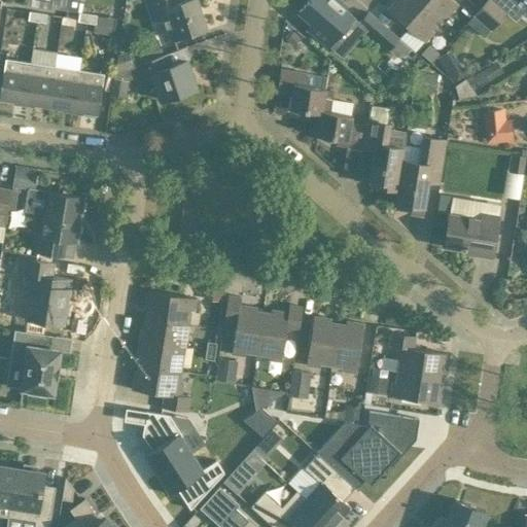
[(68,0),(67,9),(78,11),(80,0),(79,0),(68,0)]
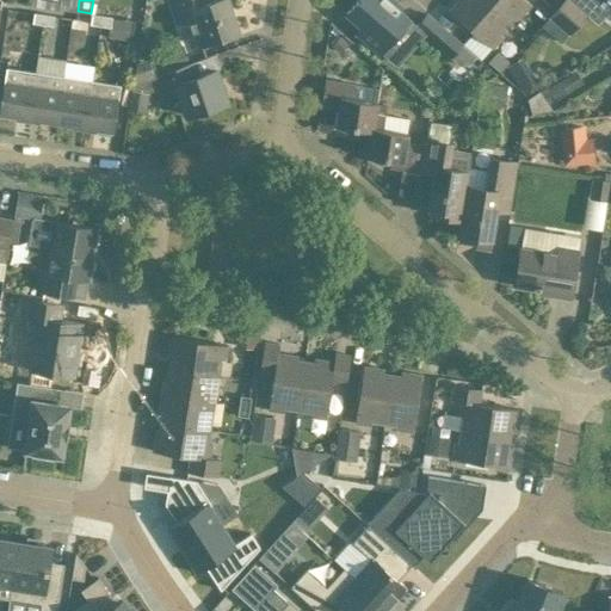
[(204,0),(170,0),(178,23),(189,19),(198,45),(239,31),(227,0),(211,0),(207,2),(204,0)]
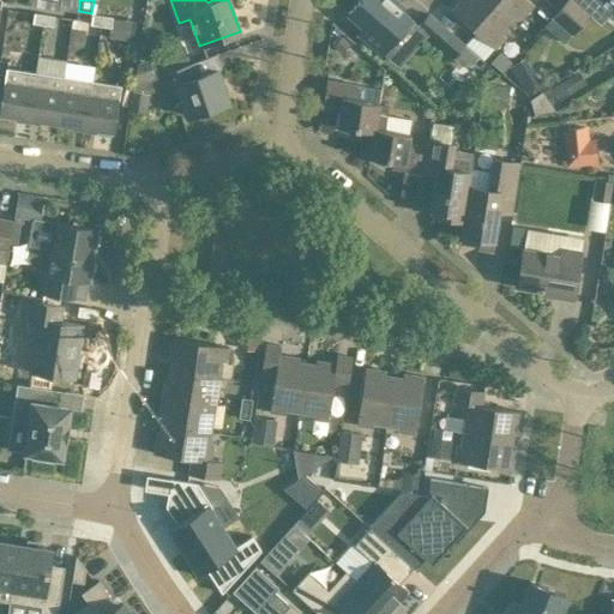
[(396,0),(359,0),(348,13),(363,26),(356,36),(356,37),(360,34),(383,53),(411,19),(401,10),(403,6),(396,0)]
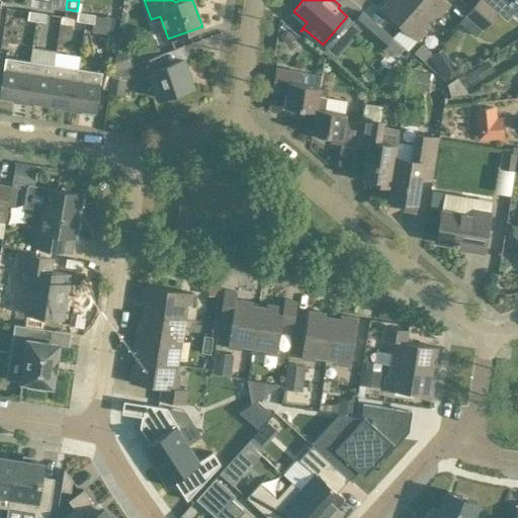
[(387,0),(380,9),(396,22),(418,40),(426,31),(423,28),(431,19),(408,0),(387,0)]
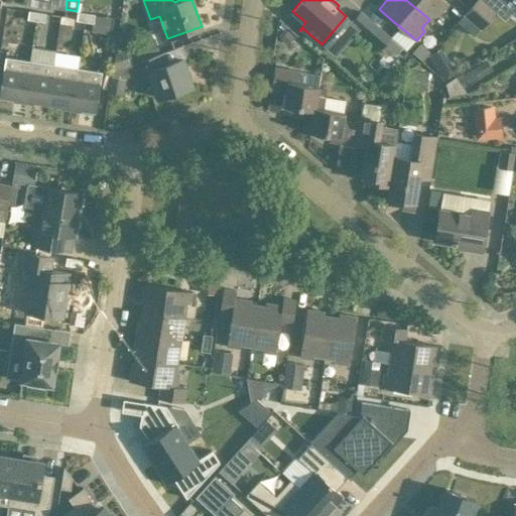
[(406,0),(429,19),(437,11),(440,13),(448,3),(444,0),(406,0)]
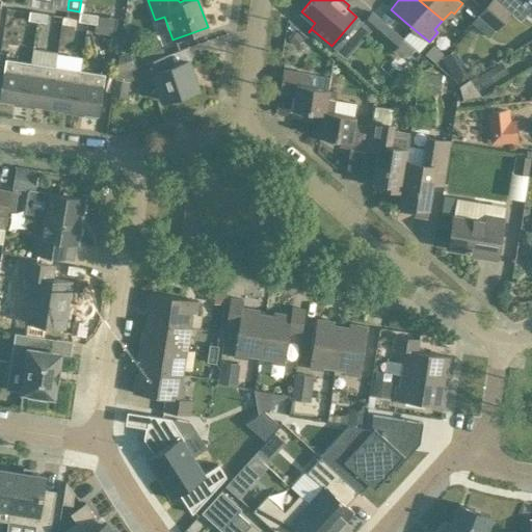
[(482,8),(473,0),(470,0),(466,6),(476,16),(477,15),(482,8)]
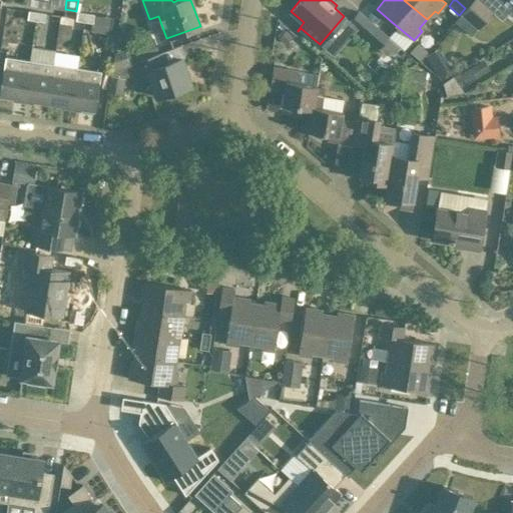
[(478,29),(493,13),(495,11),(482,0),(472,0),(465,8),(460,14),(478,29)]
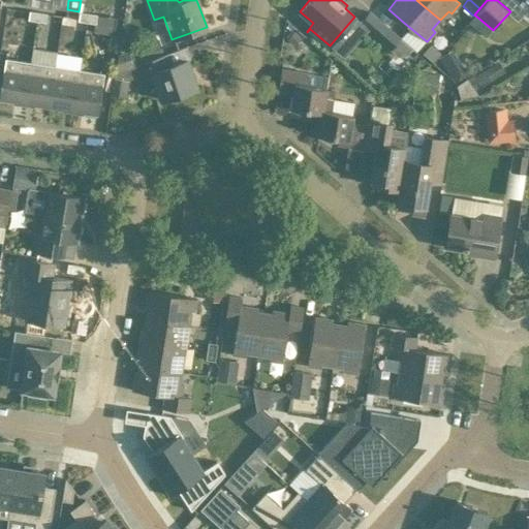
[(37,22),(38,12),(29,11),(28,21),(37,22)]
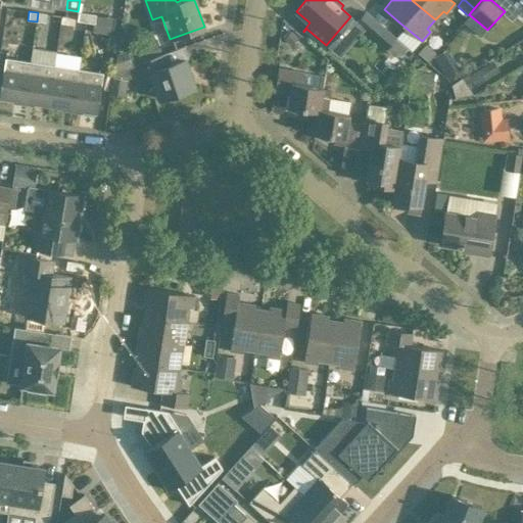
[(357,22),(379,43),(386,49),(385,50),(410,72),(425,63),(366,11),(357,22)]
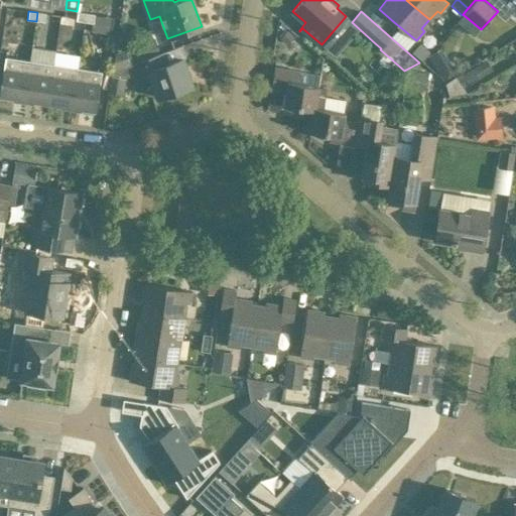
[(36,21),(44,23),(45,14),(37,12),(36,21)]
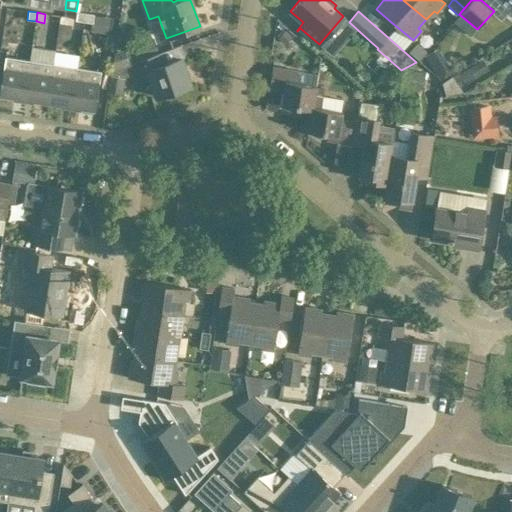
[(85,14),(77,12),(75,21),(84,22),(85,14)]
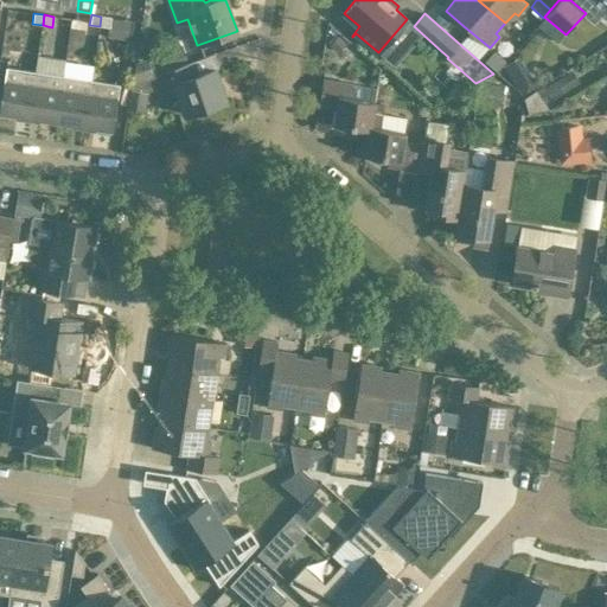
[(112,18),(101,17),(100,26),(109,29),(112,18)]
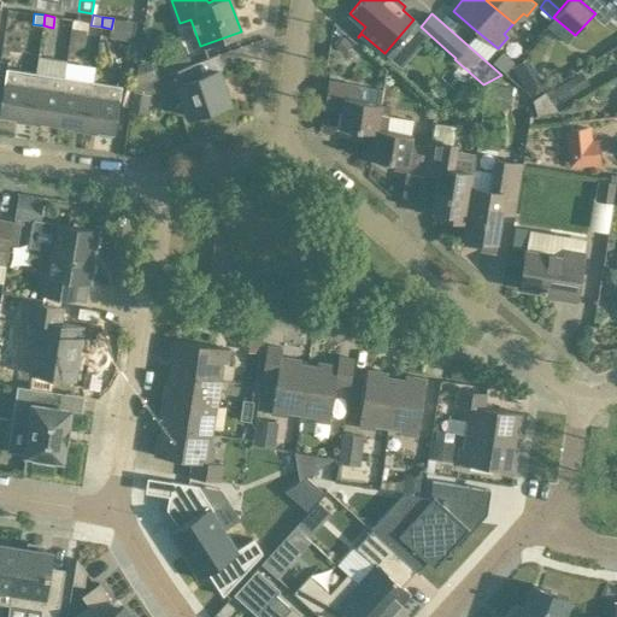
[(335,46),(344,53),(352,43),(344,35),(335,46)]
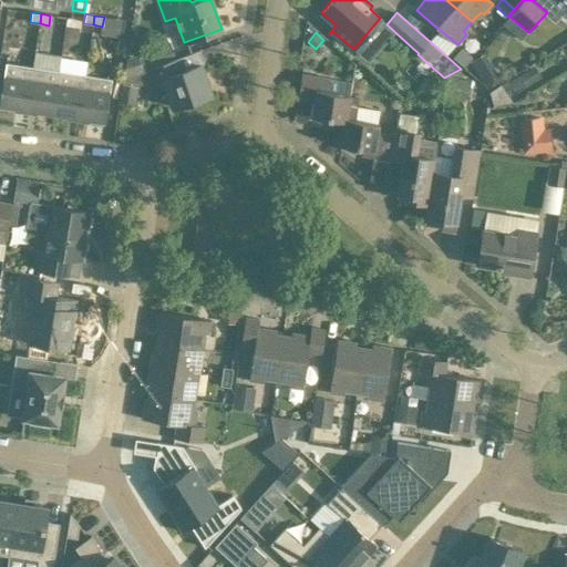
[(462,48),(453,58),(464,66),(473,57),(462,48)]
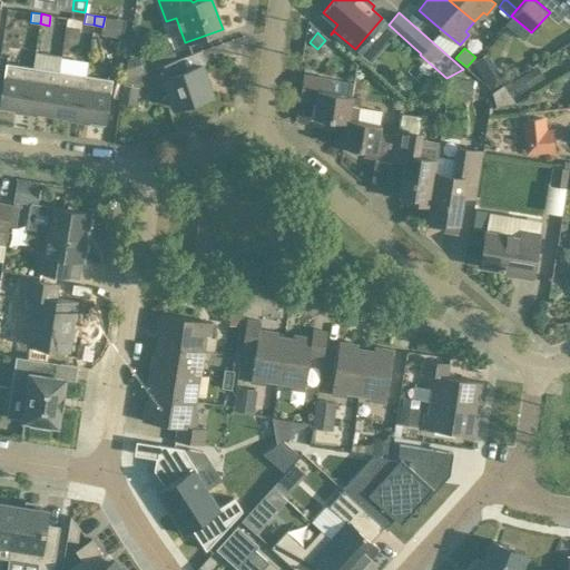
[(471,64),(488,89),(504,79),(488,53),(471,64)]
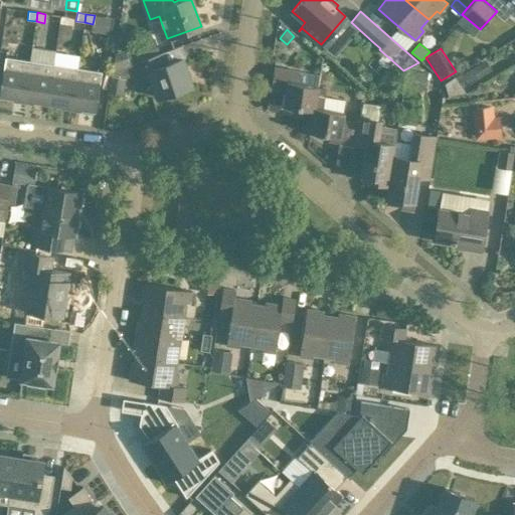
[(115,53),(114,68),(130,62),(125,49),(115,53)]
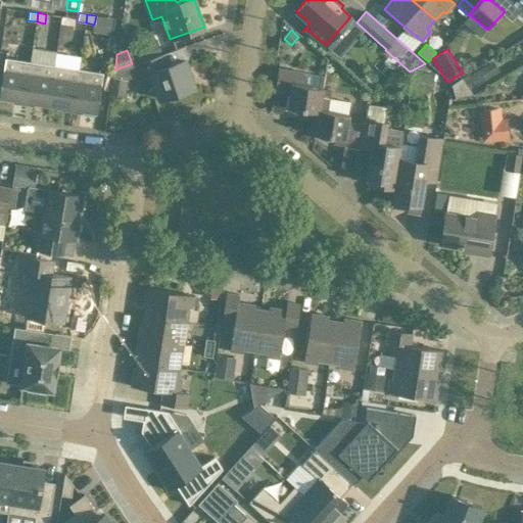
[(161,53),(135,62),(135,64),(141,83),(153,79),(159,98),(194,87),(185,59),(170,64),(165,52),(161,53)]
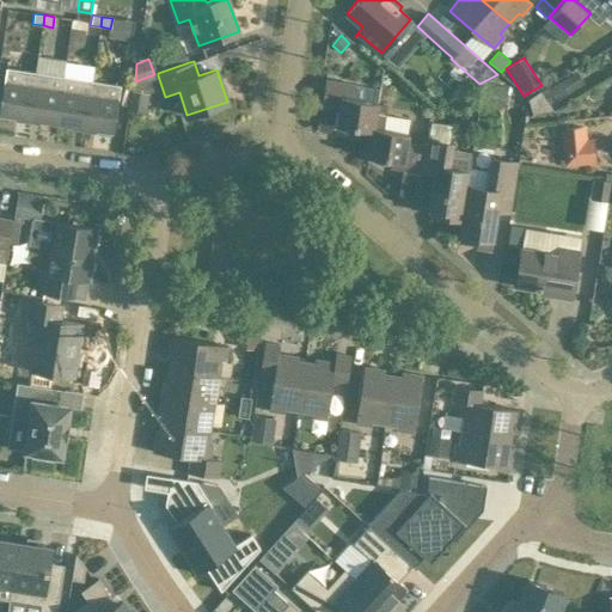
[(0,108),(0,115),(28,120),(35,72),(6,67),(0,108)]
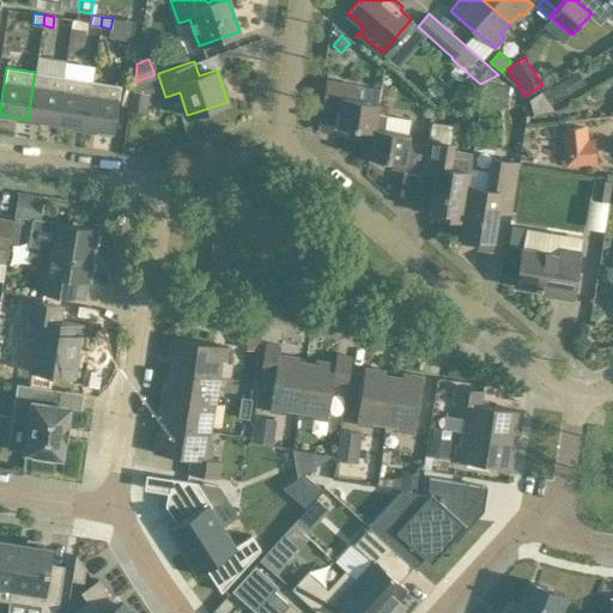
[(56,125),(64,77),(35,72),(28,120),(56,125)]
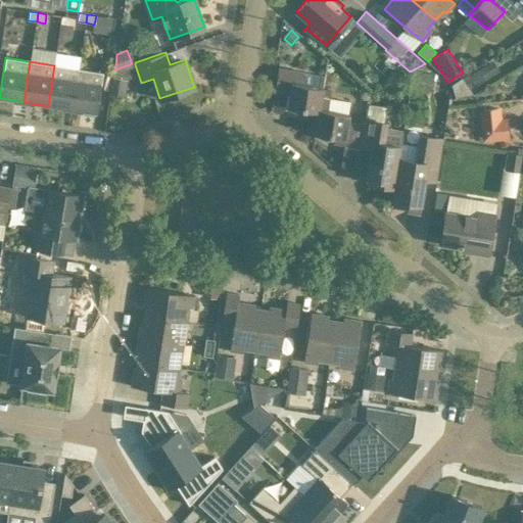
[(491,61),(478,68),(469,75),(463,79),(470,89),(475,86),(485,80),(498,72),(491,61)]
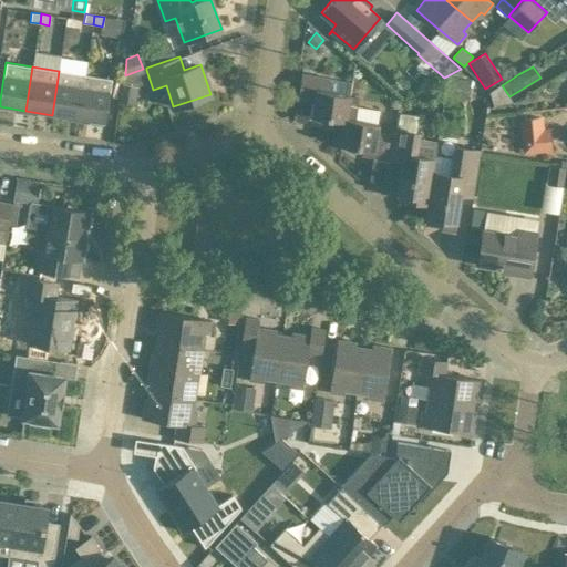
[(52,115),(79,119),(85,74),(59,71),(52,115)]
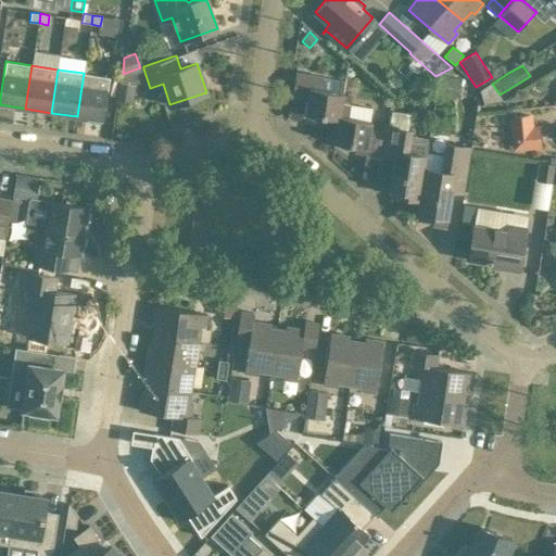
[(84,73),(77,116),(103,121),(110,77),(84,73)]
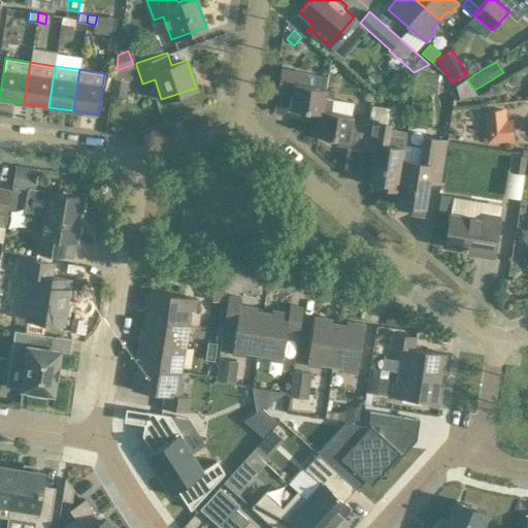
[(281,69),(277,92),(293,94),(291,107),(292,108),(291,110),(303,116),(305,112),(305,110),(311,111),(310,118),(320,119),(321,119),(325,88),(304,85),(306,73),(281,69)]
